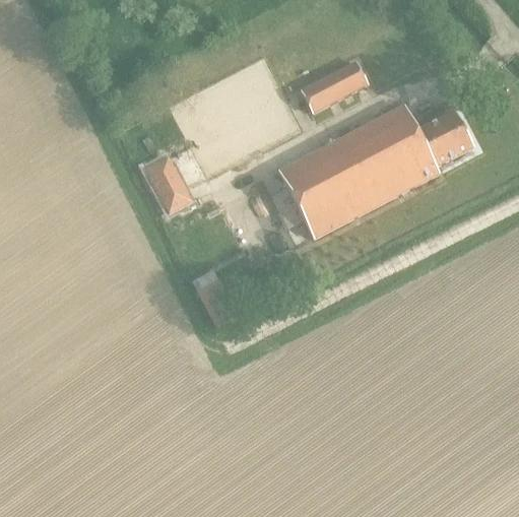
[(358,64),(303,92),(314,114),(369,85),(358,64)]
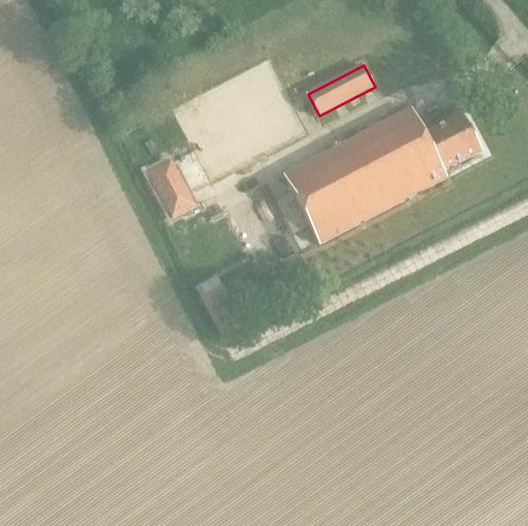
[(278,151),(258,113),(255,106),(240,114),(262,159),(278,151)]
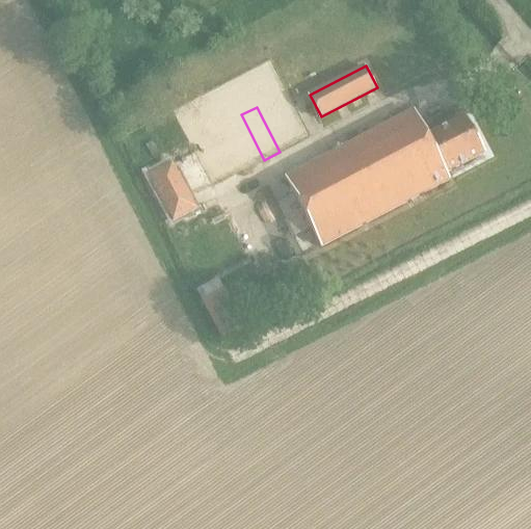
[(287,177),(322,245),(450,179),(447,172),(485,152),(466,115),(427,135),(415,110),(287,177)]
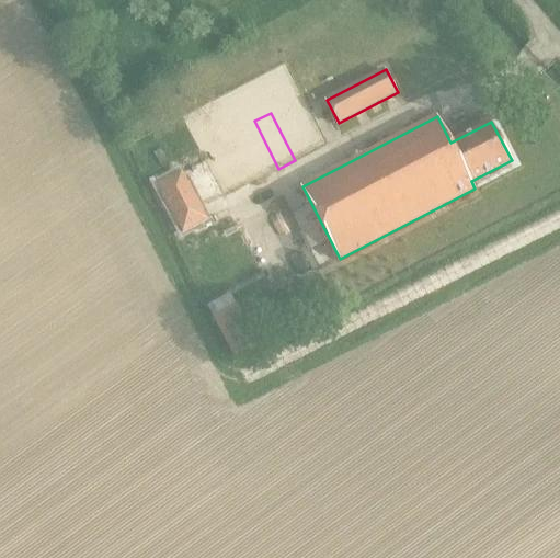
[(159,185),(184,230),(230,205),(205,160),(159,185)]
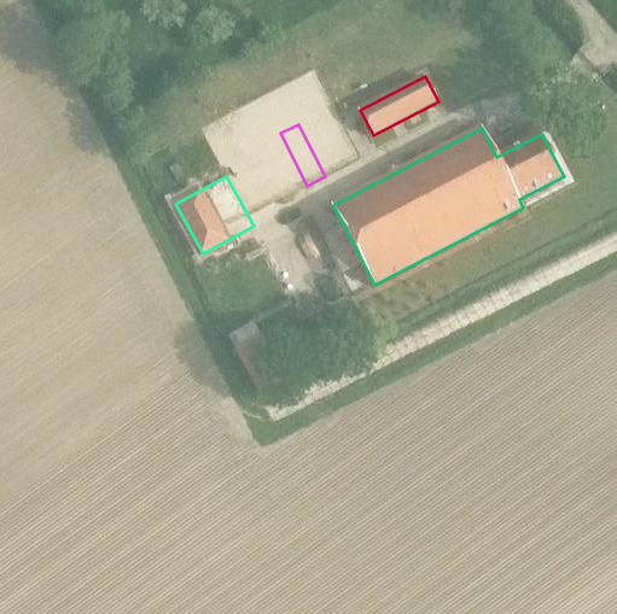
[(256,322),(231,335),(261,392),(286,379),(256,322)]
